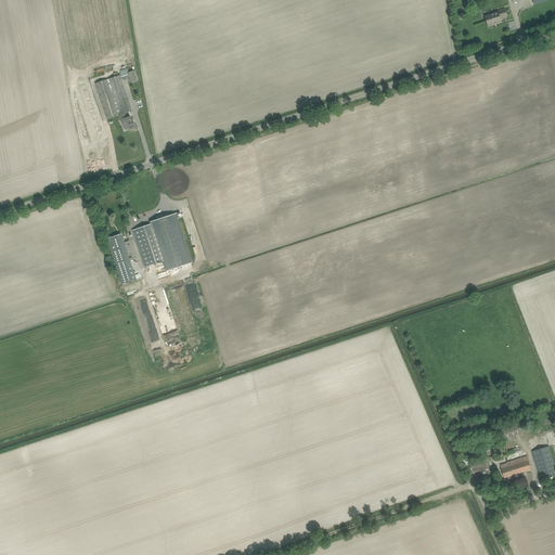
[(486,16),(487,22),(488,27),(502,23),(501,18),(507,16),(505,9),(498,11),(499,13),(486,16)]
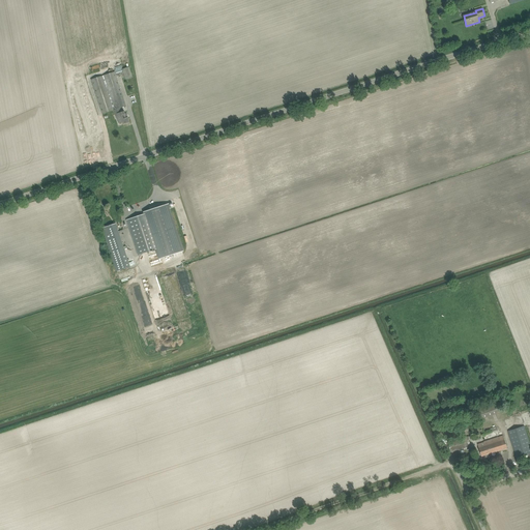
[(82,49),(102,114),(114,110),(117,119),(119,123),(122,122),(123,124),(129,122),(128,117),(127,118),(124,112),(119,113),(117,109),(126,106),(106,41),(82,49)]
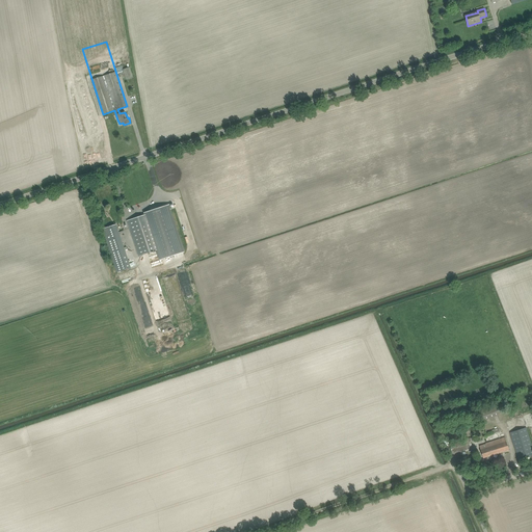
[(130,68),(123,70),(126,80),(133,78),(130,68)]
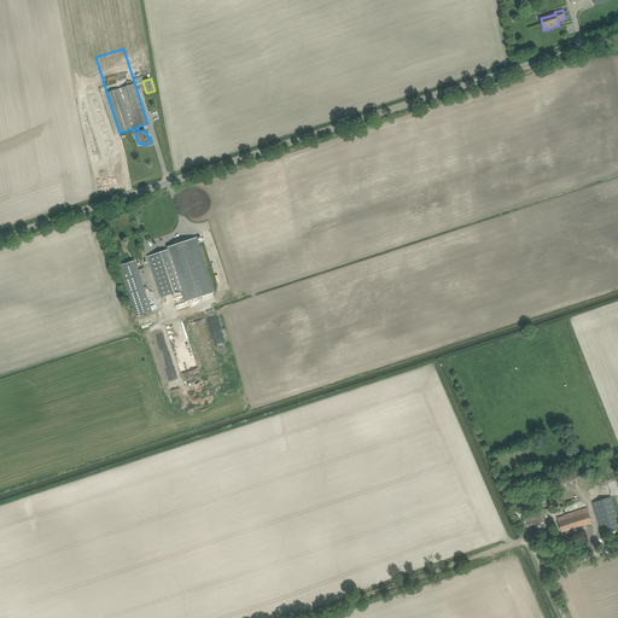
[(169,250),(147,257),(161,298),(187,289),(191,301),(213,293),(194,239),(168,248),(169,250)]
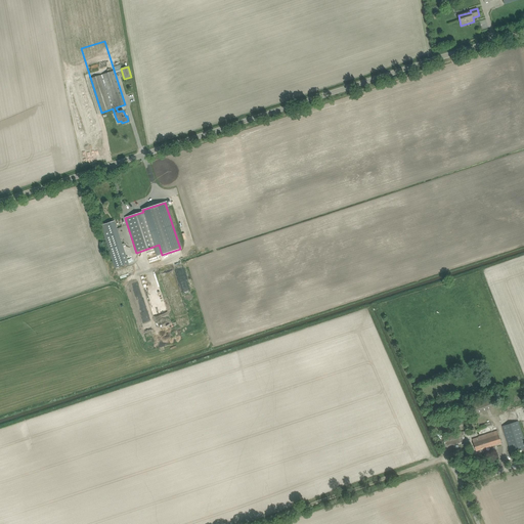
[(100,225),(104,237),(119,232),(115,221),(100,225)]
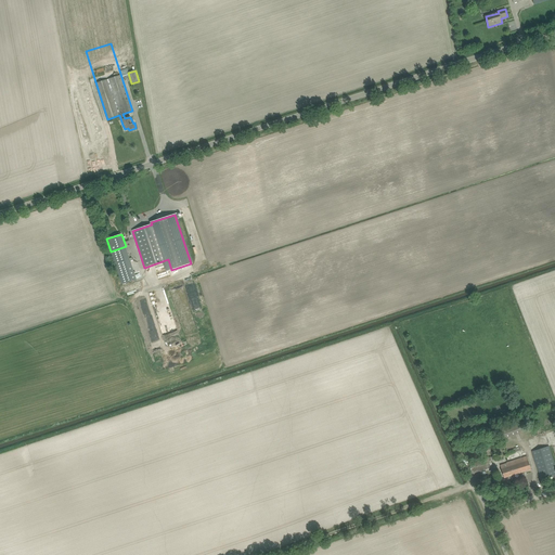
[(126,246),(111,252),(121,284),(137,279),(126,246)]
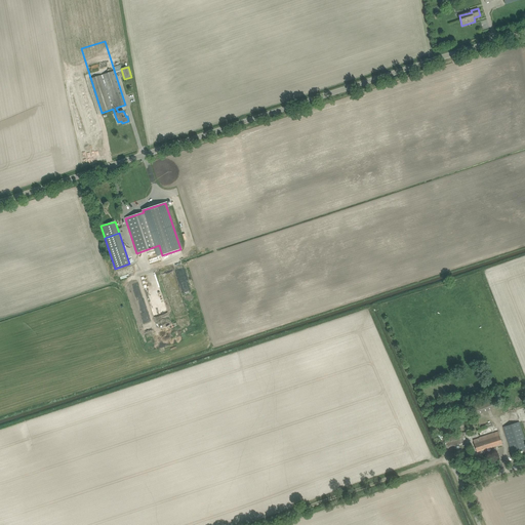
[(472,404),(476,415),(495,408),(491,397),(472,404)]
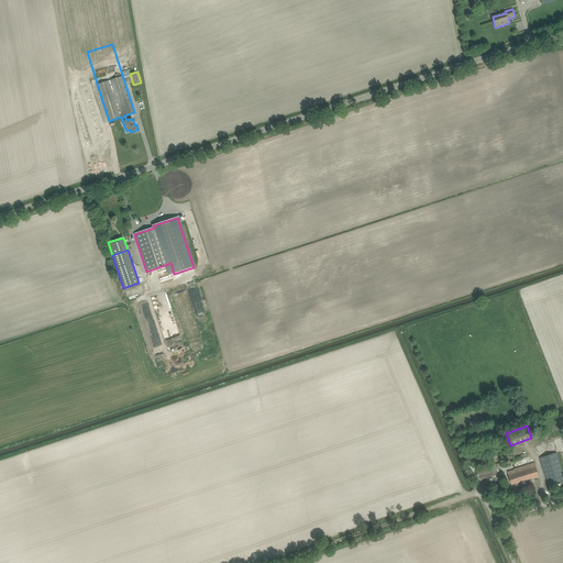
[(470,457),(473,467),(498,461),(496,451),(470,457)]
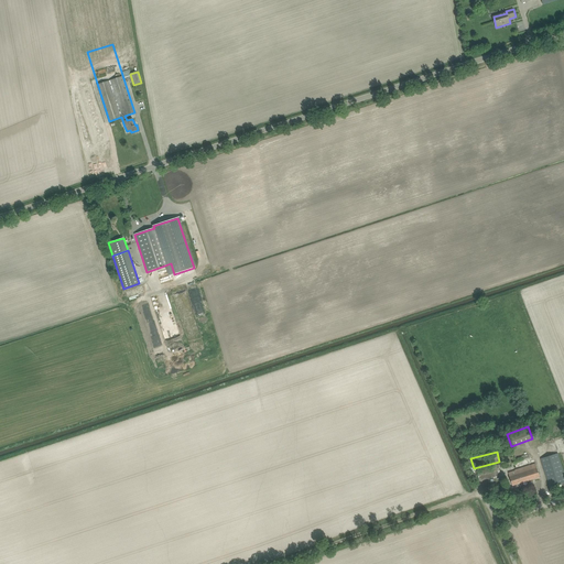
[(541,458),(550,487),(563,481),(563,474),(557,453),(541,458)]
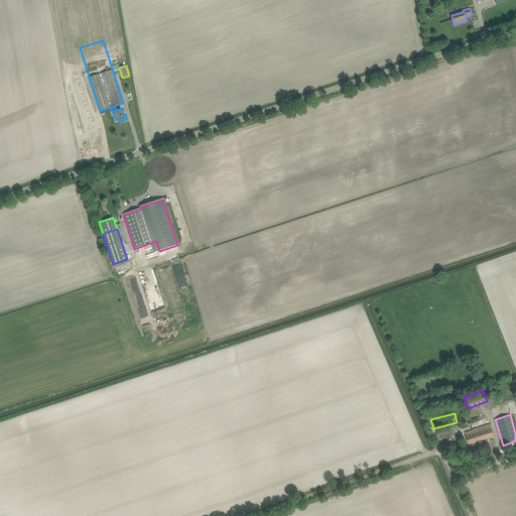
[(469,421),(471,425),(484,420),(483,415),(472,419),(471,417),(468,418),(469,421)]
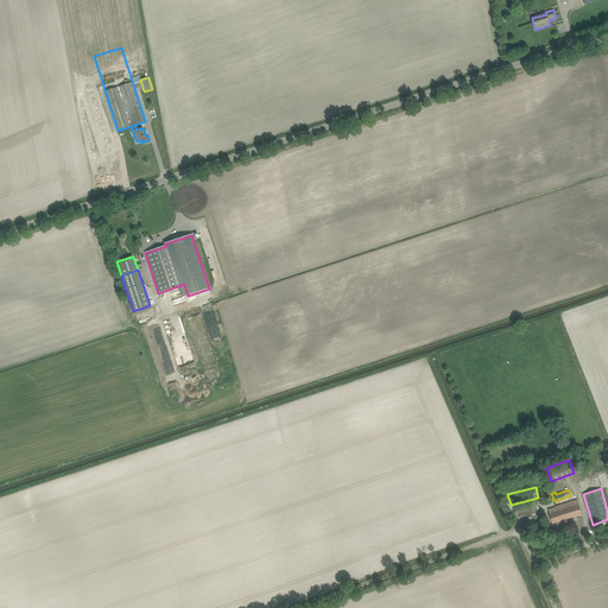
[(548,510),(552,524),(582,514),(577,500),(555,507),(556,507),(548,510)]
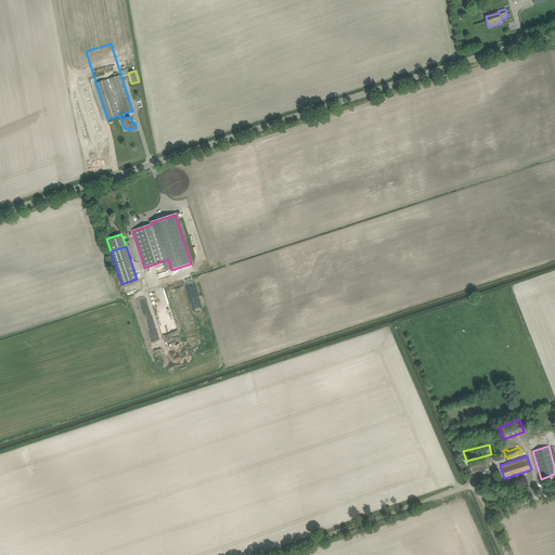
[(486,459),(474,462),(468,463),(472,473),(493,467),(493,466),(492,467),(491,462),(490,457),(486,459)]
